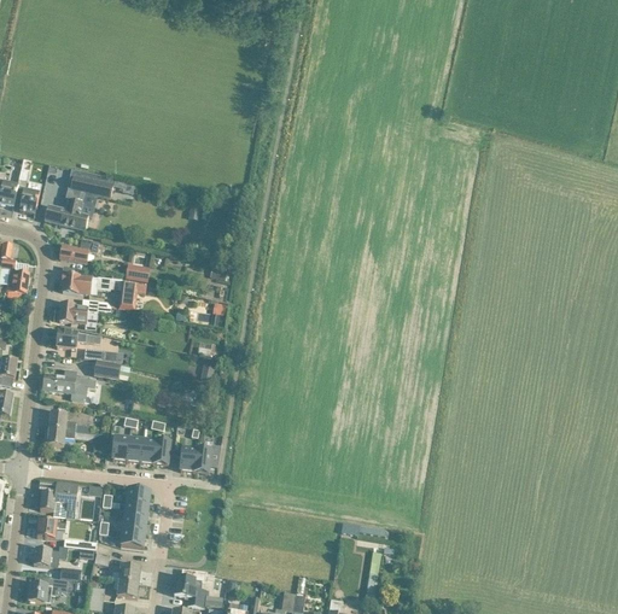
[(19,179),(17,185),(18,186),(25,187),(27,181),(29,170),(21,169),(19,179)]
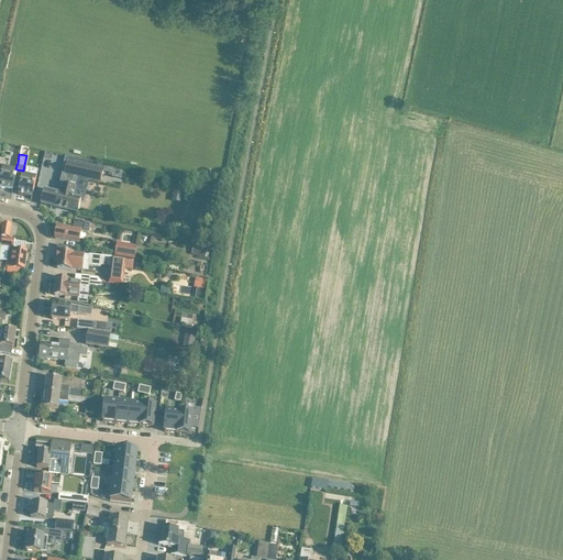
[(67,155),(64,173),(101,180),(105,162),(67,155)]
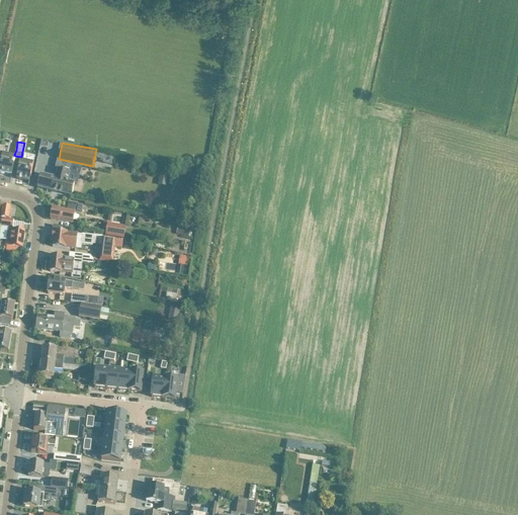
[(24,152),(23,160),(20,159),(16,176),(28,179),(28,181),(28,182),(34,154),(24,152)]
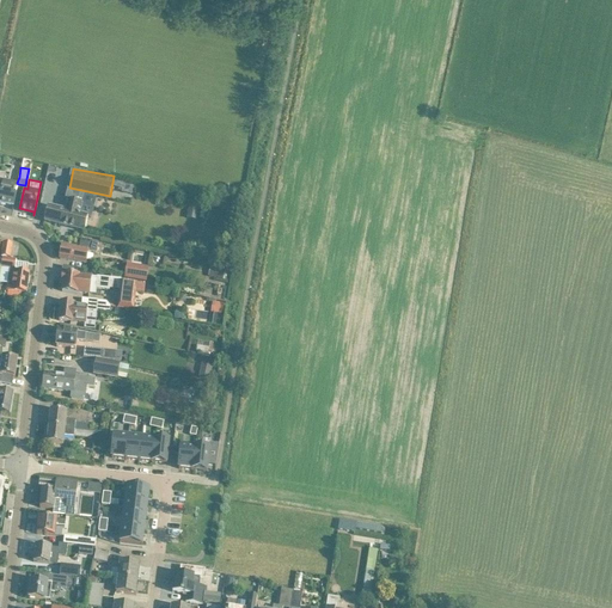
[(4,180),(0,194),(0,201),(13,204),(12,207),(13,207),(18,184),(17,183),(4,180)]
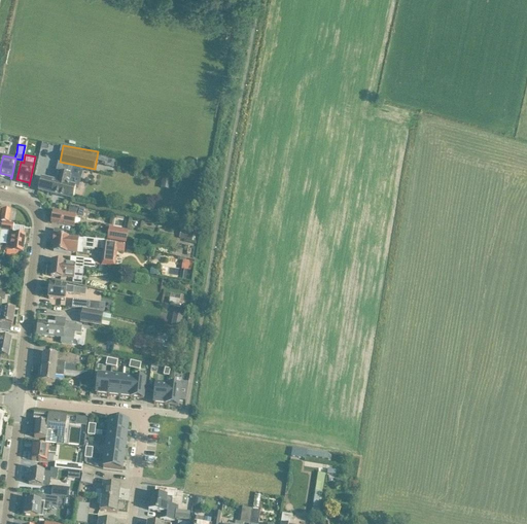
[(41,175),(38,188),(72,197),(75,183),(69,181),(71,173),(59,170),(56,179),(41,175)]
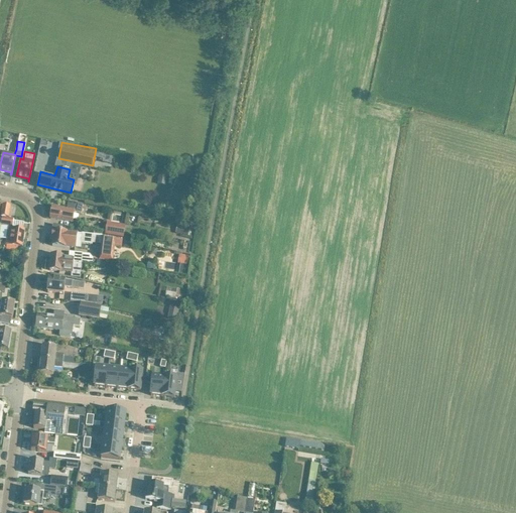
[(67,208),(52,206),(50,216),(72,220),(74,210),(82,211),(83,203),(69,201),(67,208)]
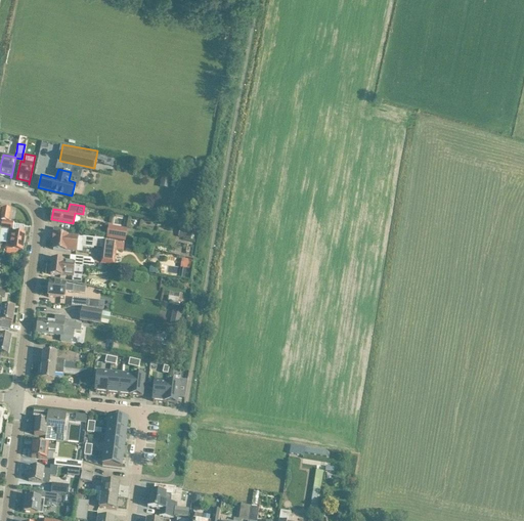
[(11,207),(3,206),(1,217),(9,219),(11,207)]
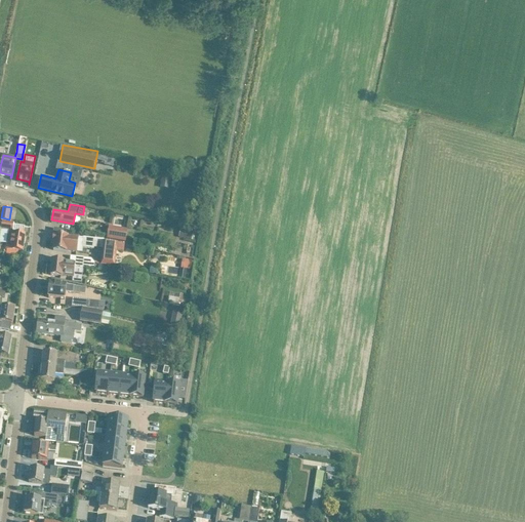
[(5,246),(12,247),(23,249),(25,233),(12,231),(14,222),(2,219),(1,228),(0,233),(0,239),(6,241),(5,246)]
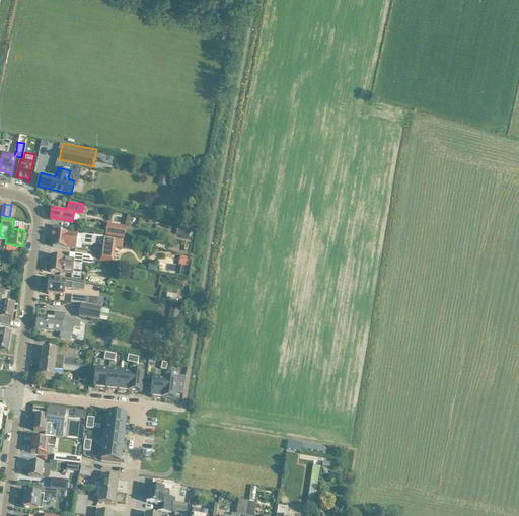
[(105,234),(124,237),(126,225),(107,222),(105,234)]
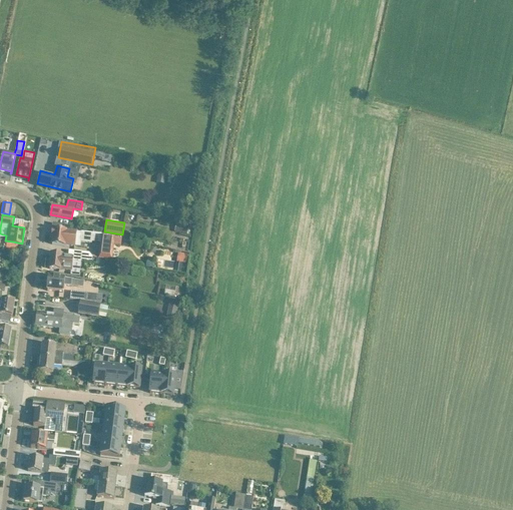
[(53,227),(52,227),(51,233),(53,233),(52,242),(65,244),(65,242),(80,244),(81,239),(92,240),(93,230),(82,229),(82,230),(67,228),(67,227),(53,226),(53,227)]
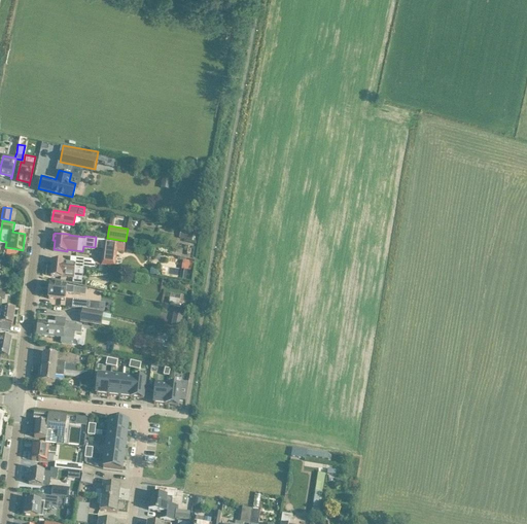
[(118,241),(104,239),(101,263),(115,265),(118,241)]
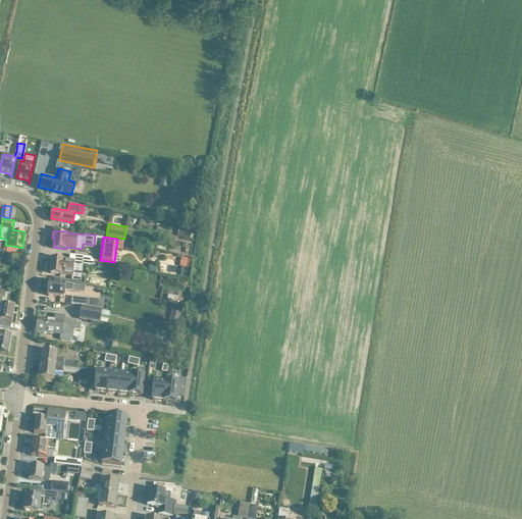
[(91,255),(84,255),(71,253),(70,254),(70,258),(63,257),(52,256),(50,271),(62,272),(73,273),(74,263),(83,263),(83,262),(94,263),(94,259),(91,255)]
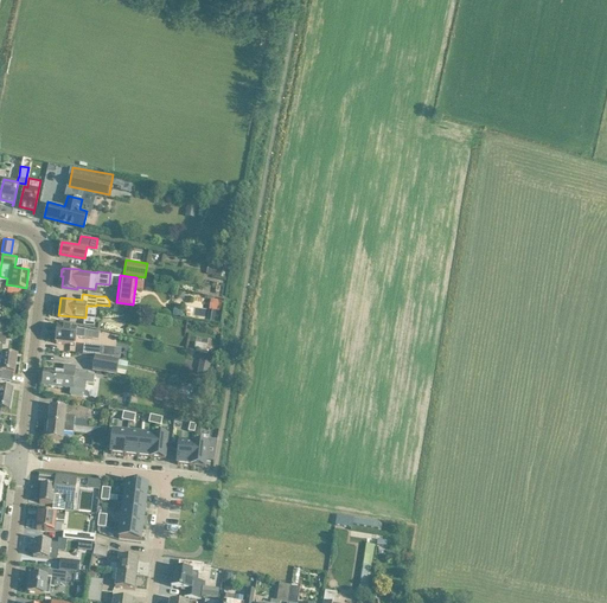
[(85,328),(69,326),(57,325),(56,341),(75,344),(76,335),(84,337),(85,328)]
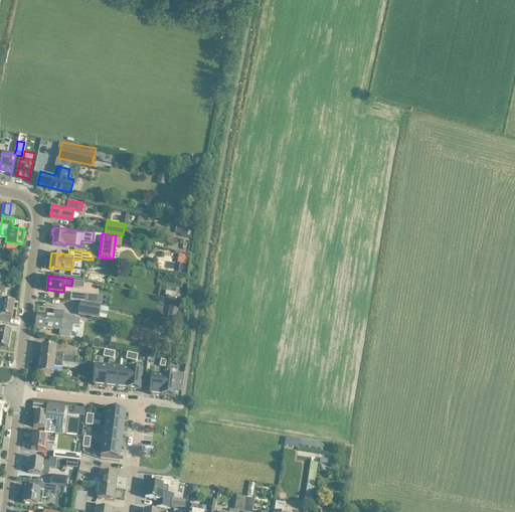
[(71,291),(70,298),(97,301),(98,293),(71,291)]
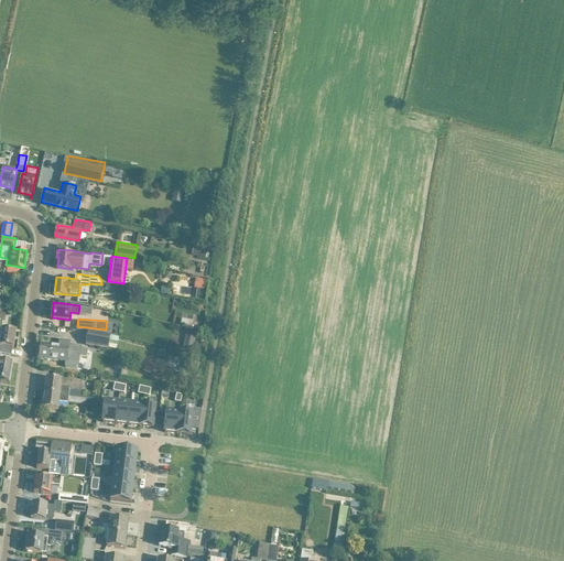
[(0,351),(0,352),(2,344),(13,345),(15,328),(4,327),(0,326),(0,351)]
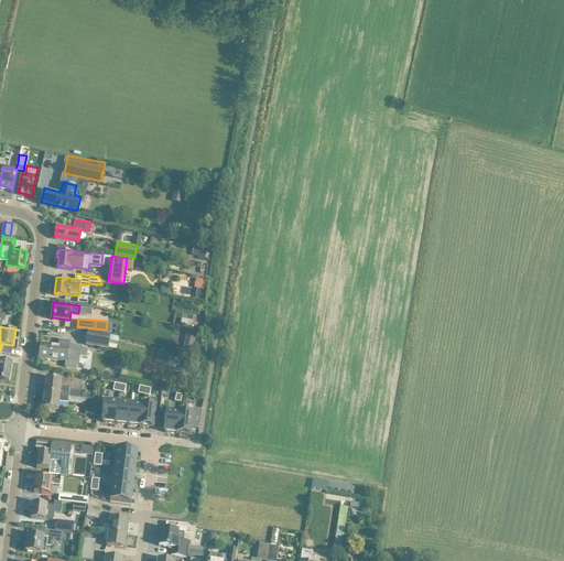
[(111,332),(88,328),(86,343),(109,347),(109,345),(117,347),(119,334),(111,333),(111,332)]
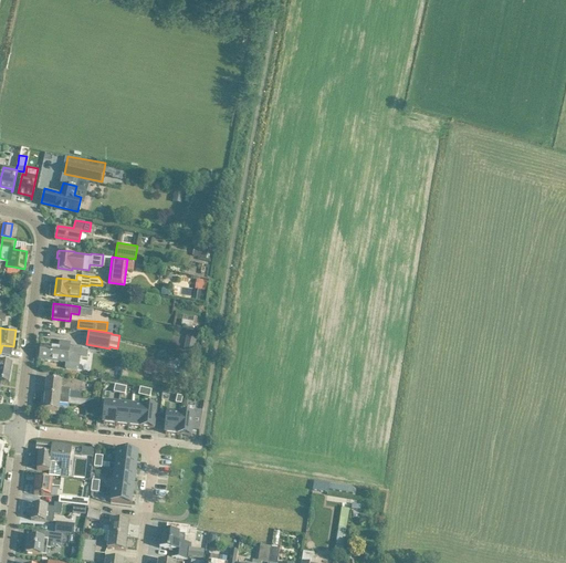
[(87,347),(82,347),(82,344),(69,343),(69,341),(60,340),(59,346),(41,344),(40,356),(66,361),(65,366),(79,367),(80,354),(87,355),(87,347)]
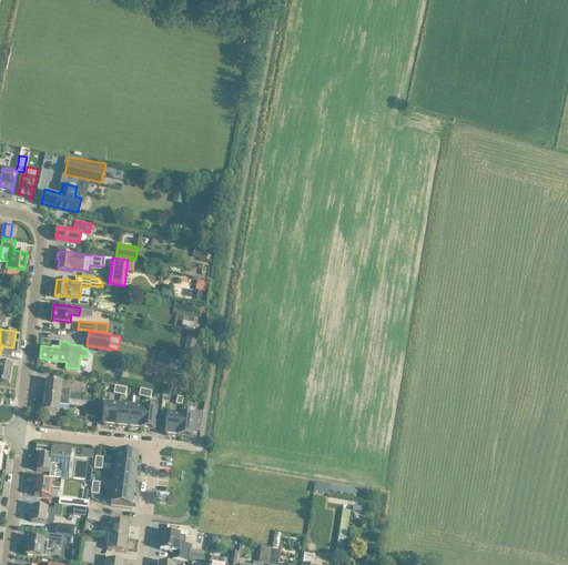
[(0,379),(9,381),(12,362),(0,360),(0,355),(0,354),(0,353),(0,379)]
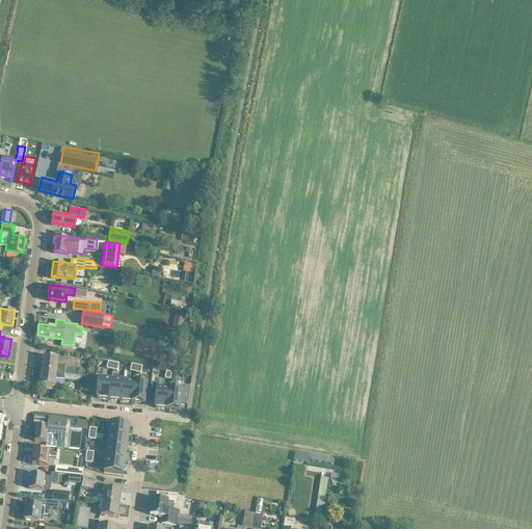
[(43,369),(78,373),(78,366),(64,365),(65,363),(57,362),(57,356),(44,355),(43,369)]
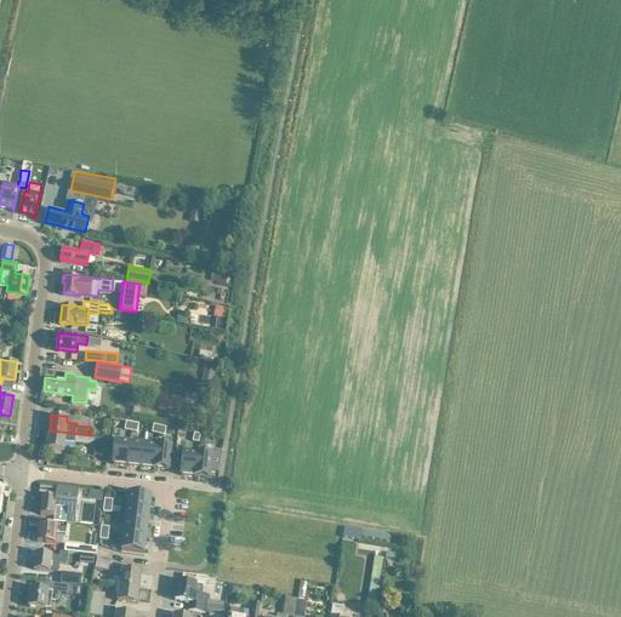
[(64,439),(74,440),(95,443),(93,452),(106,453),(107,436),(91,435),(50,430),(49,438),(46,436),(45,445),(49,445),(47,446),(64,447),(64,439)]
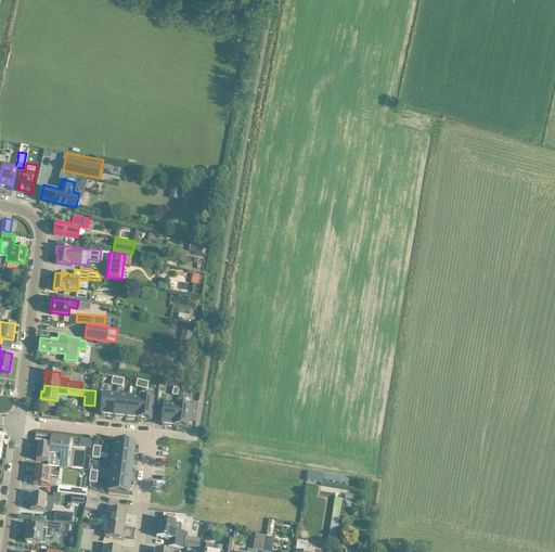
[(111,392),(100,389),(98,413),(107,415),(111,392)]
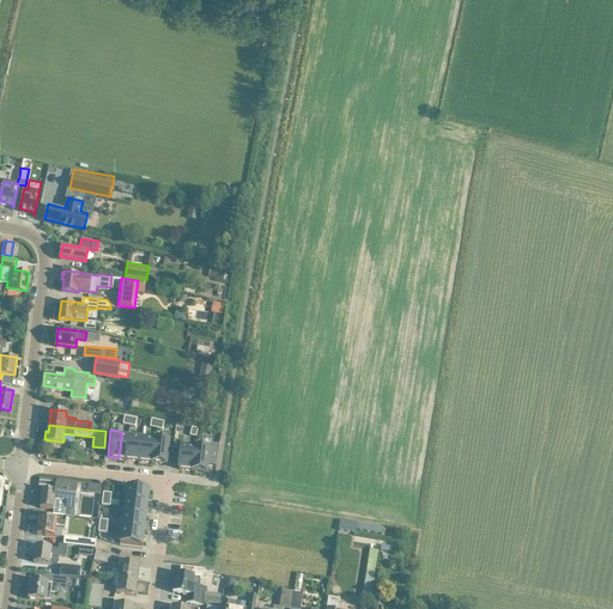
[(133,433),(122,432),(119,458),(129,460),(133,433)]
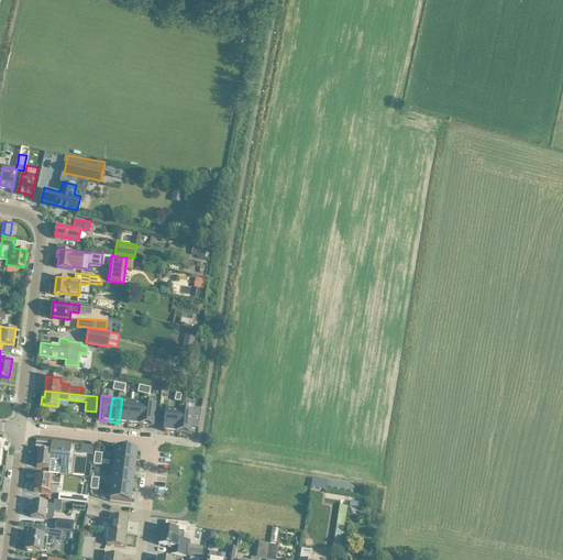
[(133,399),(122,398),(119,423),(130,424),(133,399)]
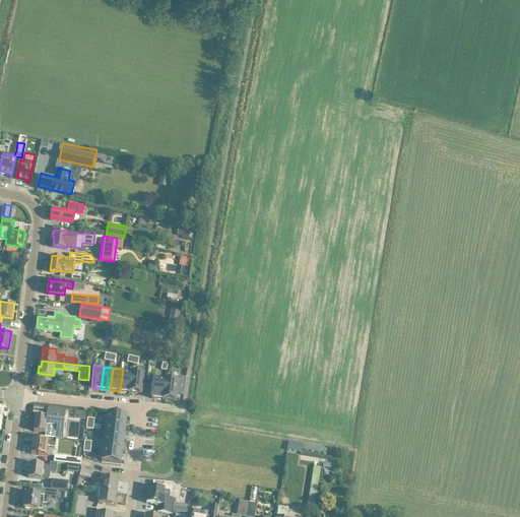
[(132,370),(123,369),(120,391),(129,392),(132,370)]
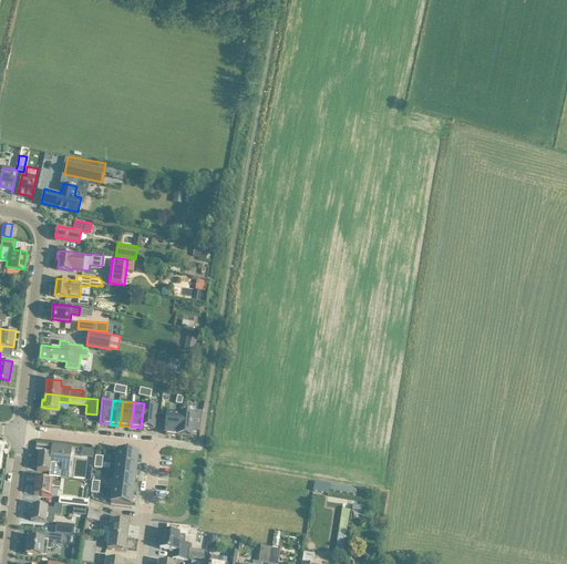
[(167,409),(165,432),(178,433),(181,411),(167,409)]
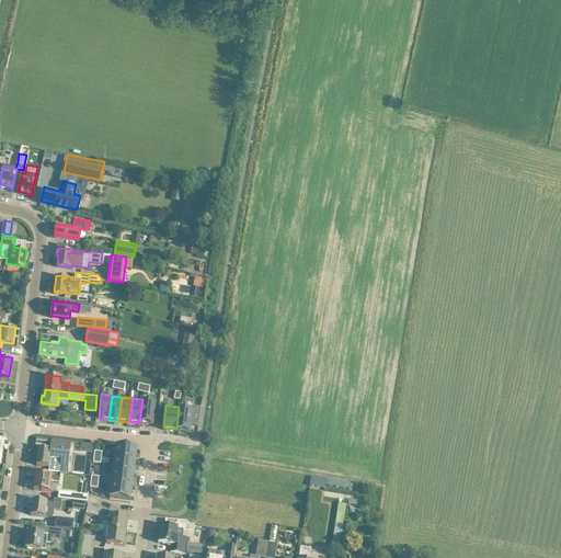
[(179,407),(176,429),(184,430),(190,431),(190,423),(198,424),(201,406),(193,405),(192,408),(187,408),(179,407)]
